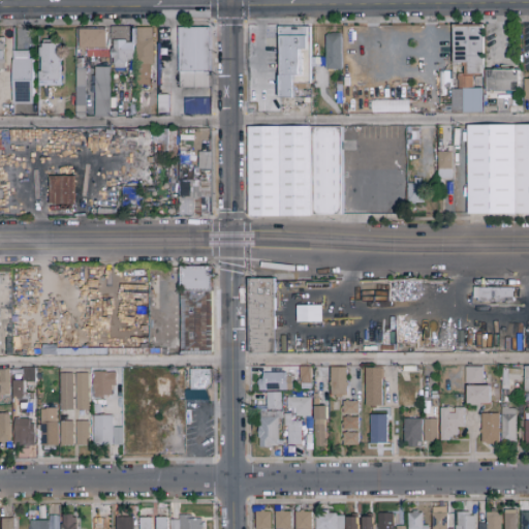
[(132,40),(111,40),(112,27),(121,28),(126,28),(131,28),(132,31),(132,40)]
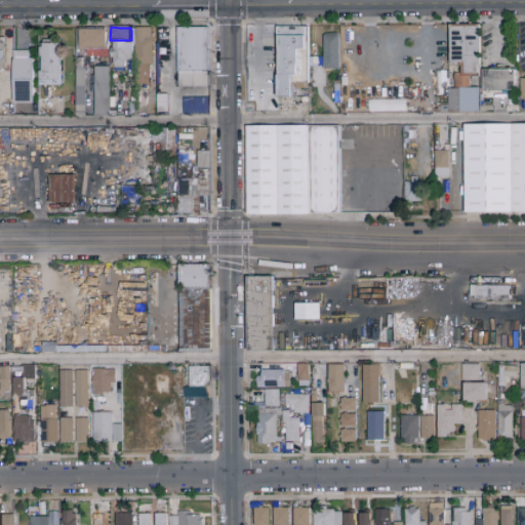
[(479,74),(465,74),(465,64),(450,64),(450,27),(480,27),(480,67),(479,67),(479,74)]
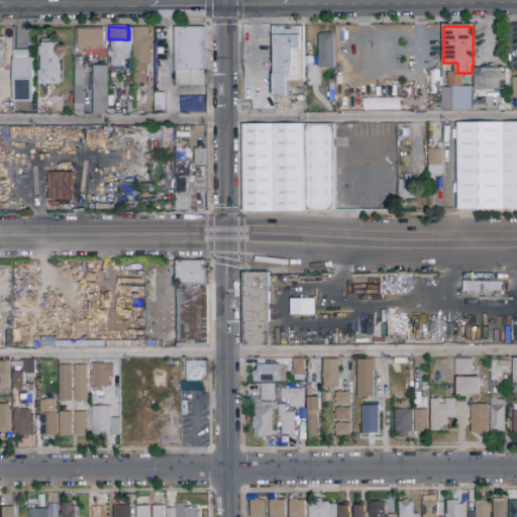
[(146,86),(134,85),(134,64),(133,64),(133,40),(134,40),(134,27),(150,28),(149,64),(147,64),(146,86)]
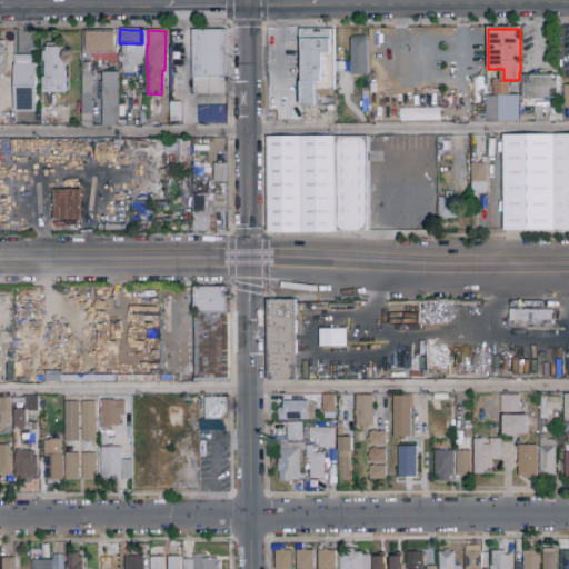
[(301,107),(301,30),(336,31),(336,91),(317,91),(317,107),(301,107)]
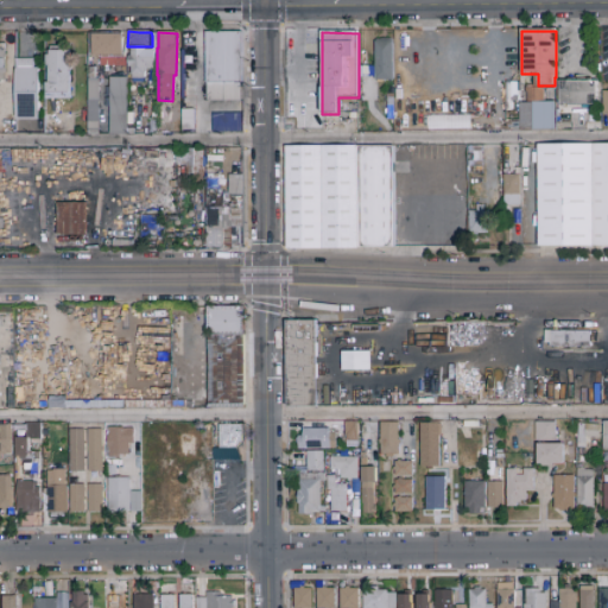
[(242,33),(242,87),(240,87),(240,101),(207,102),(207,83),(206,33),(242,33)]
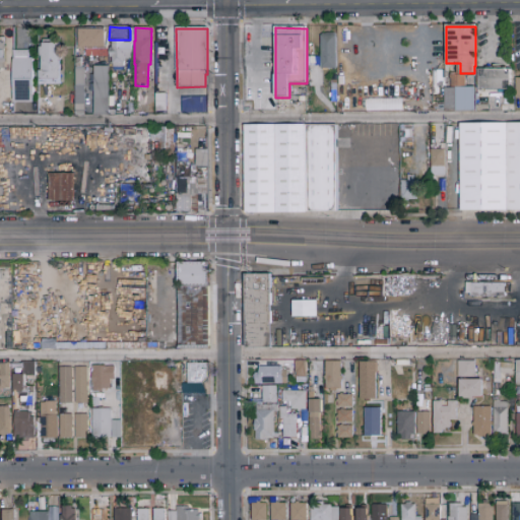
[(105,48),(79,49),(79,29),(105,29),(105,48)]
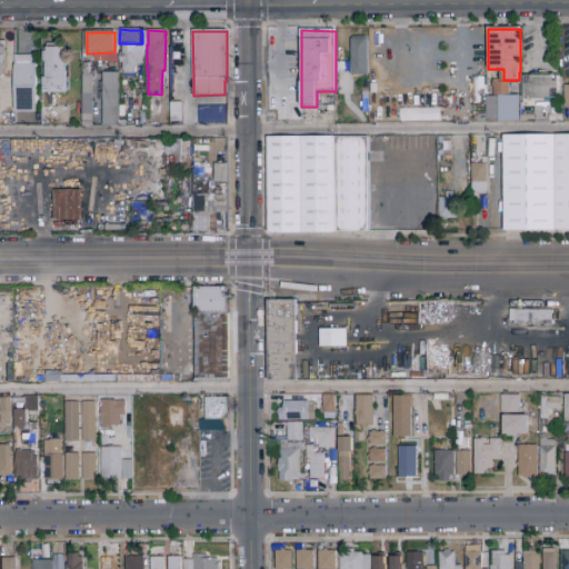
[(368,77),(351,77),(351,38),(368,38),(368,77)]
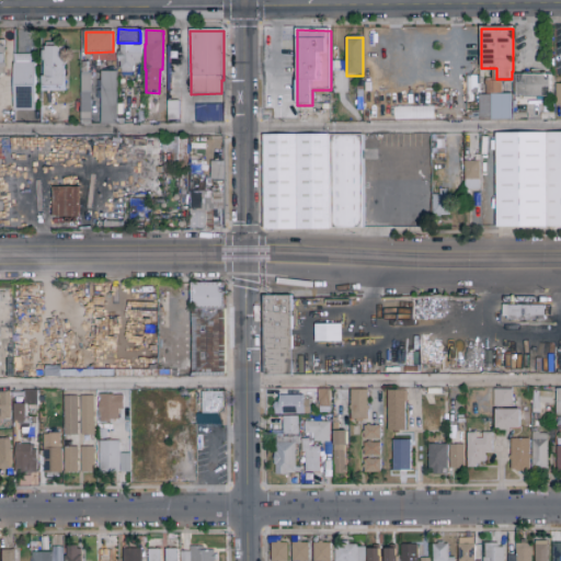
[(142,48),(142,58),(135,58),(135,72),(133,72),(133,77),(123,77),(123,69),(122,69),(122,63),(118,59),(118,50),(121,50),(121,43),(135,44),(135,48),(142,48)]
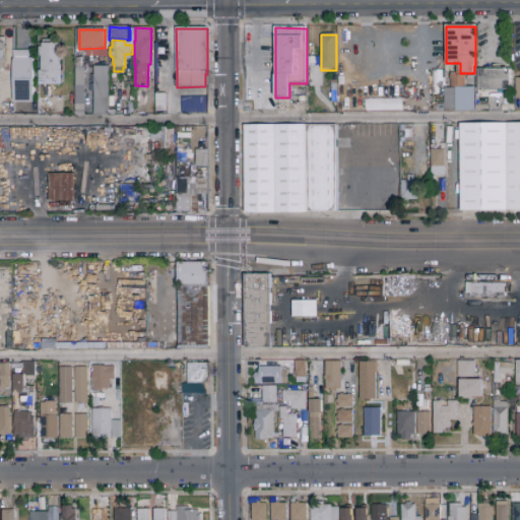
[(60,85),(40,85),(40,71),(43,71),(43,57),(40,57),(40,48),(44,48),(44,44),(60,44),(60,85)]
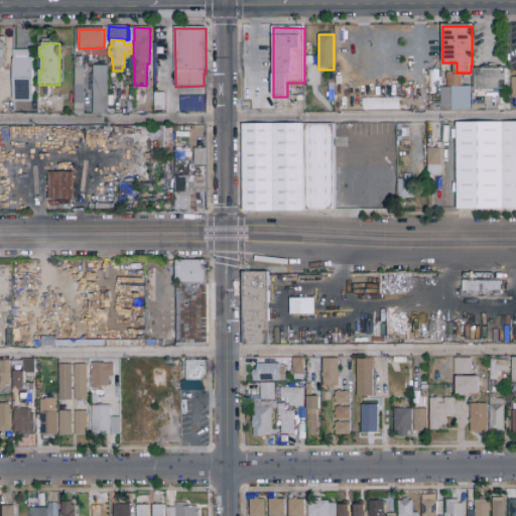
[(33,102),(13,102),(13,59),(23,59),(23,58),(33,58),(33,102)]
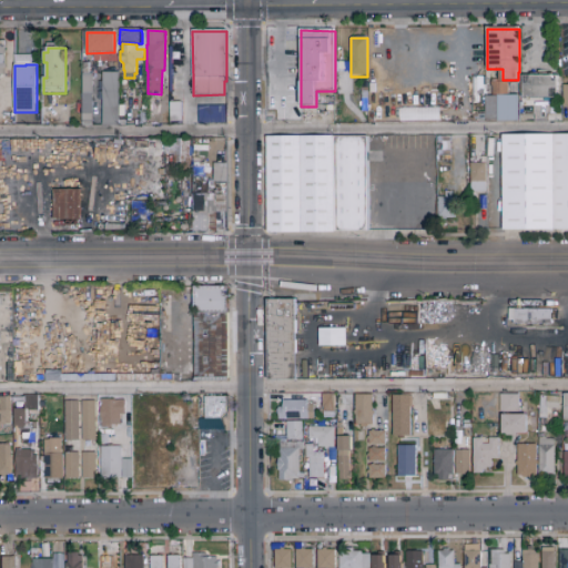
[(119,72),(119,127),(102,127),(102,72),(119,72)]
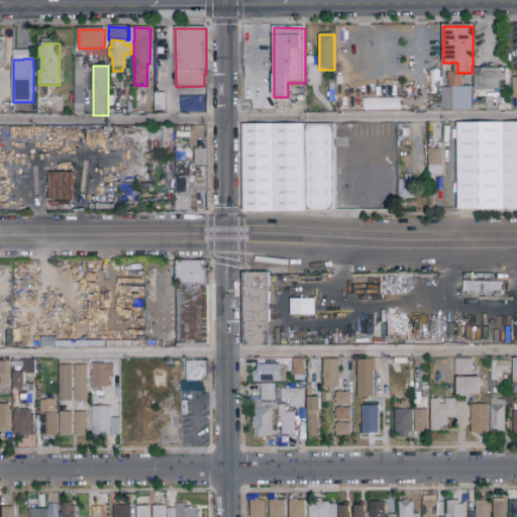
[(84,115),(75,115),(75,86),(76,86),(75,68),(84,68),(84,115)]
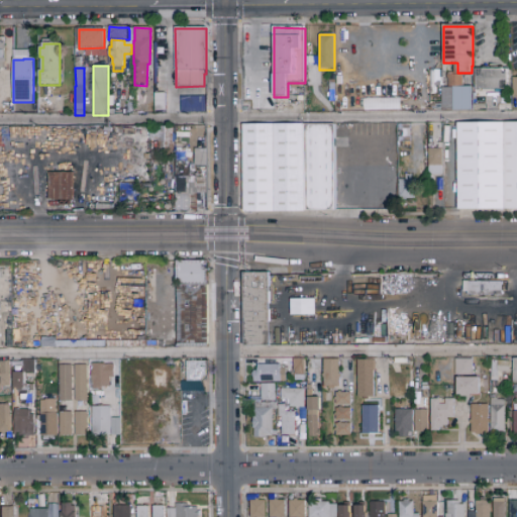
[(476,70),(507,70),(507,90),(476,89),(476,70)]
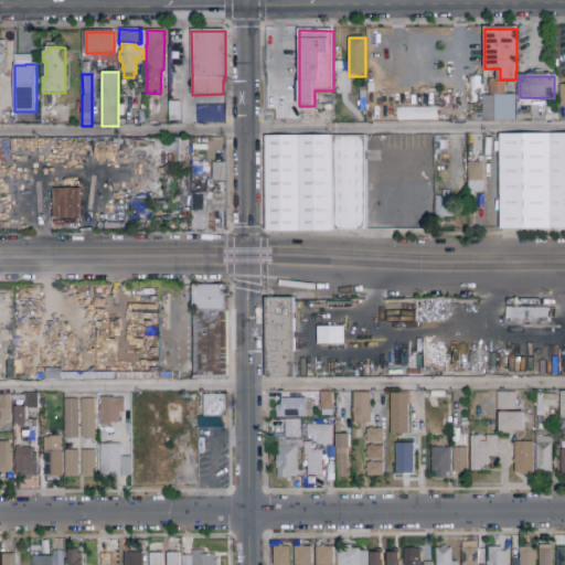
[(489,82),(505,82),(505,95),(489,95),(489,82)]
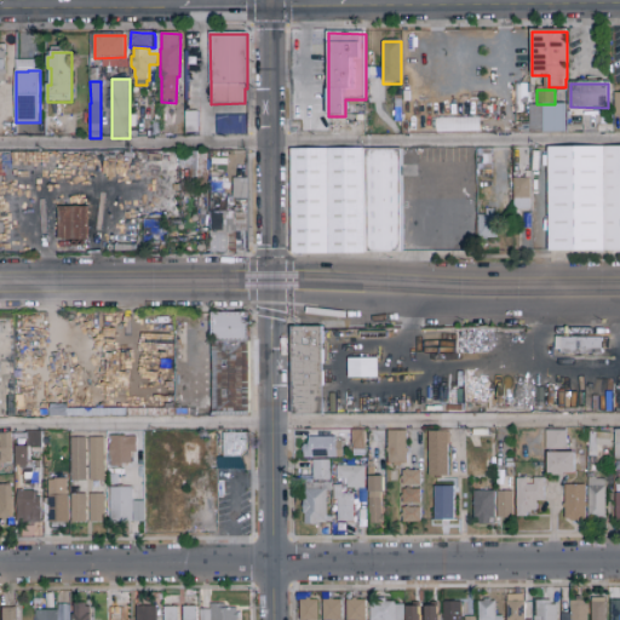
[(529,105),(543,105),(544,133),(530,133),(529,105)]
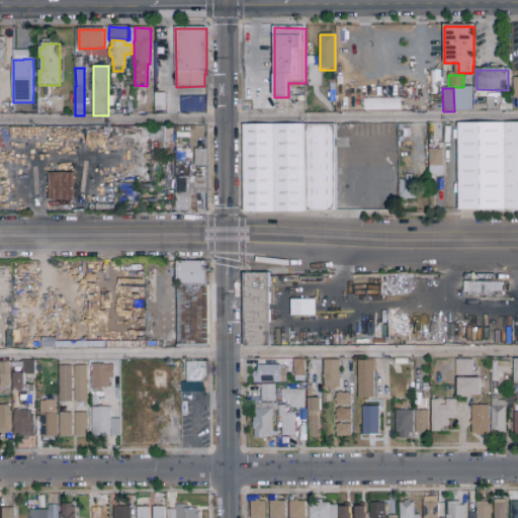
[(166,112),(155,112),(155,94),(166,93),(166,112)]
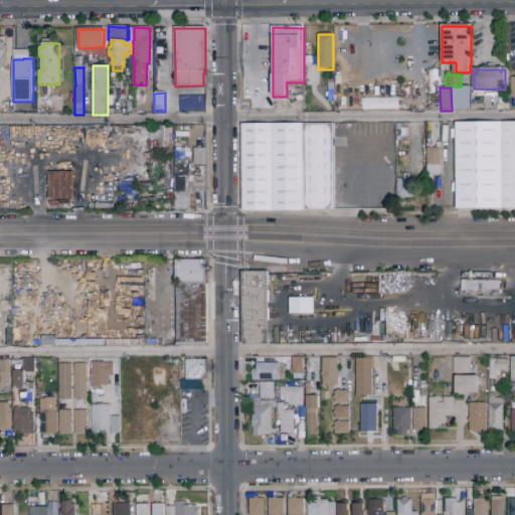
[(202,94),(177,95),(178,112),(203,111),(202,94)]
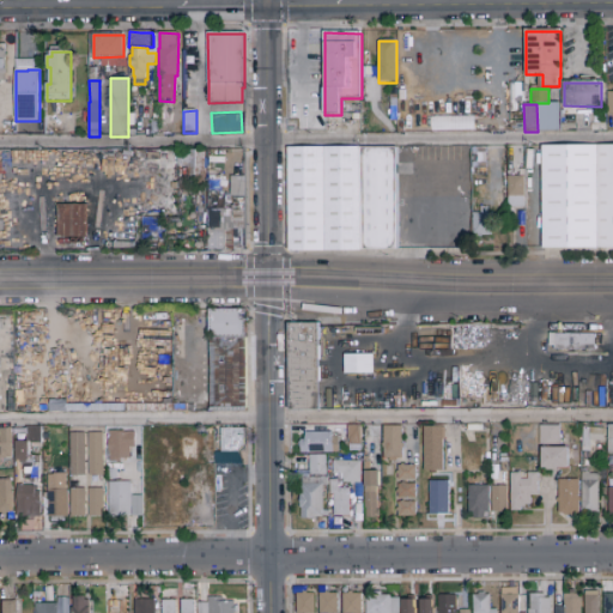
[(473,128),(473,114),(429,115),(430,129),(473,128)]
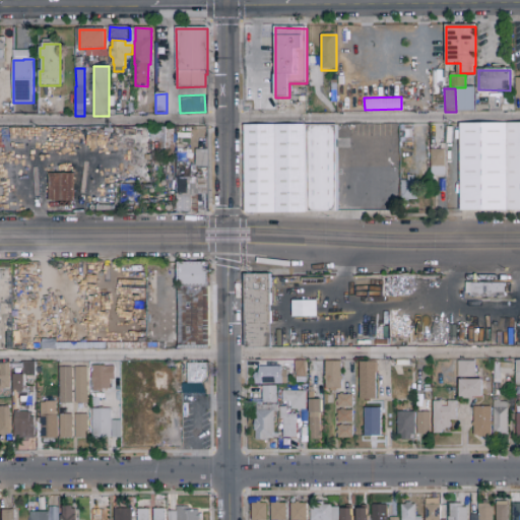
[(506,212),(460,212),(460,124),(506,124),(506,212)]
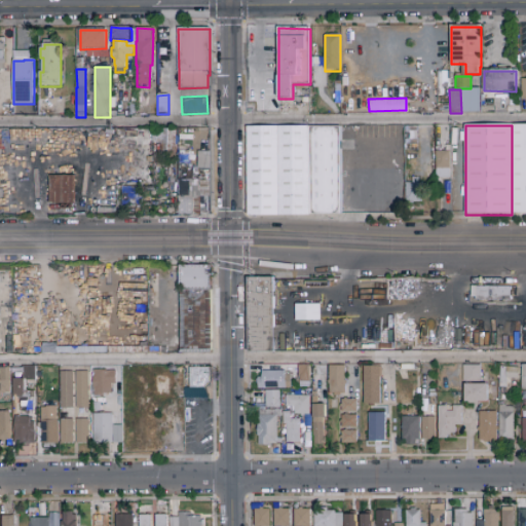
[(525,214),(514,214),(513,125),(525,125),(525,214)]
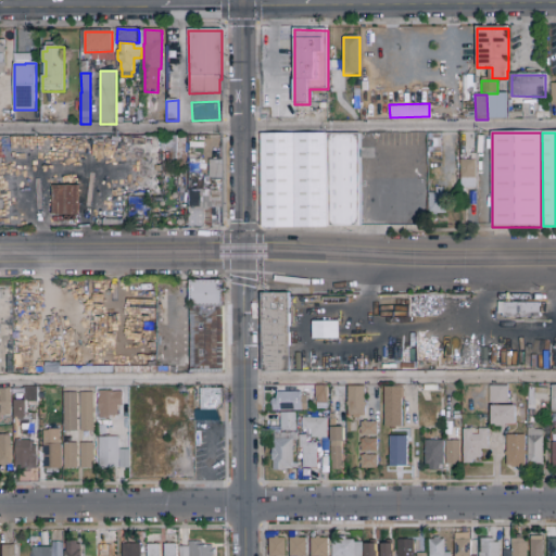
[(327,134),(327,228),(262,228),(261,135),(327,134)]
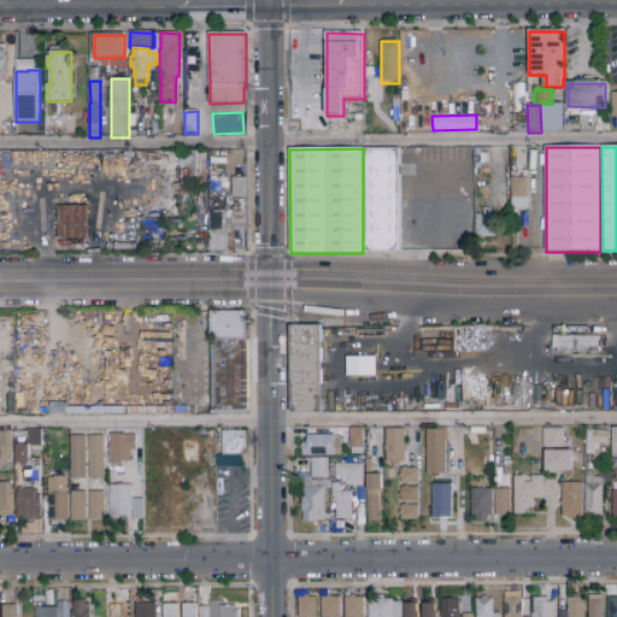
[(401,252),(365,253),(364,150),(400,150),(401,252)]
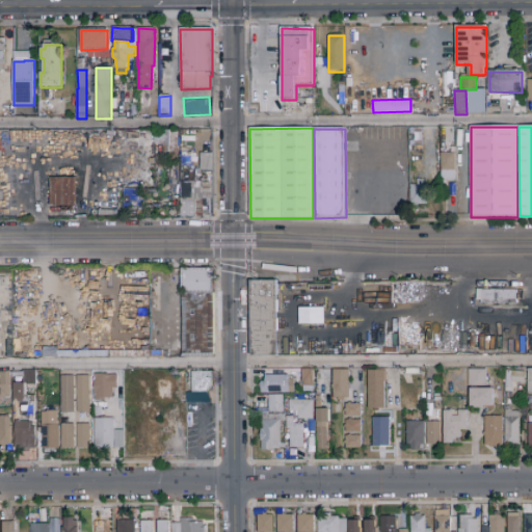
[(178,159),(162,158),(163,145),(156,145),(156,131),(179,131),(178,159)]
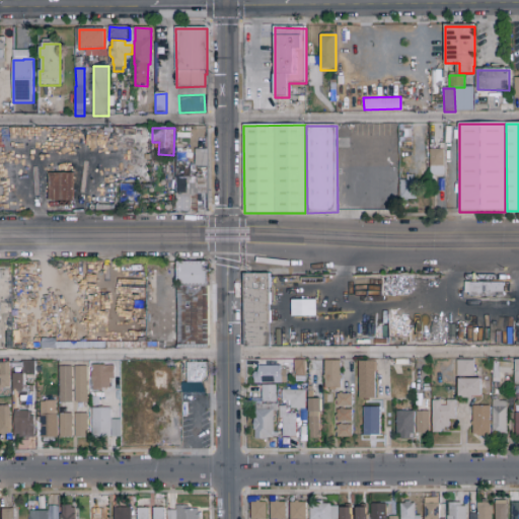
[(207,167),(196,167),(196,150),(207,150),(207,167)]
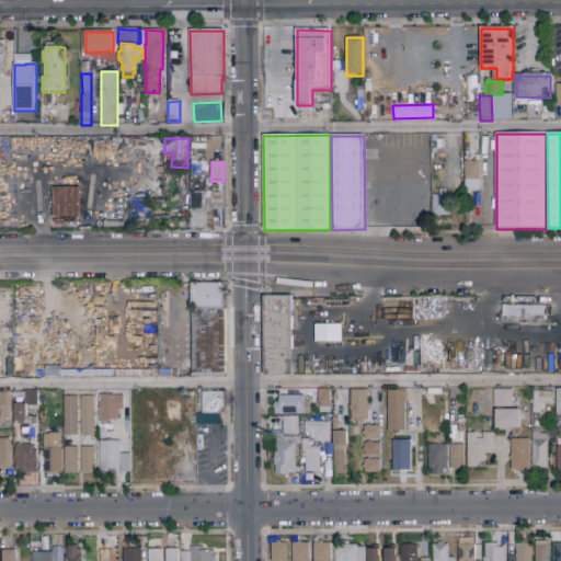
[(466,191),(466,162),(480,162),(480,191),(466,191)]
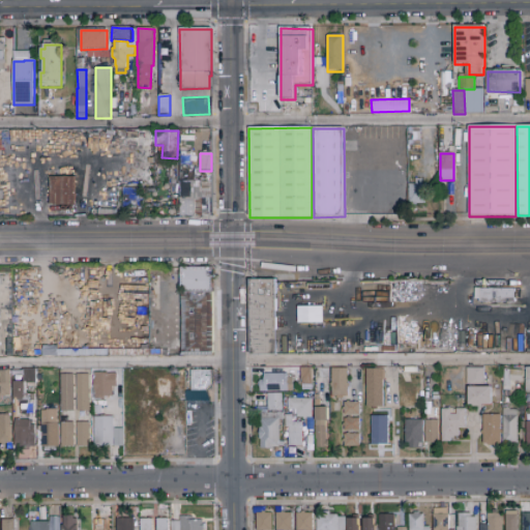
[(76,206),(51,206),(51,177),(62,177),(62,168),(78,168),(78,176),(77,176),(76,206)]
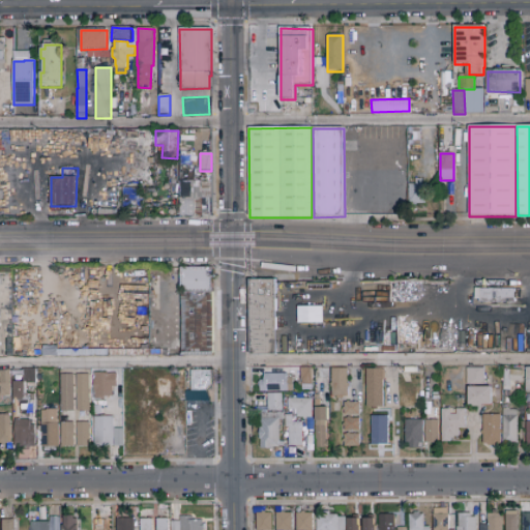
[(409,184),(415,184),(415,179),(421,179),(422,184),(424,184),(424,185),(430,185),(430,201),(424,201),(424,204),(416,204),(416,205),(410,205),(410,204),(409,204),(409,184)]
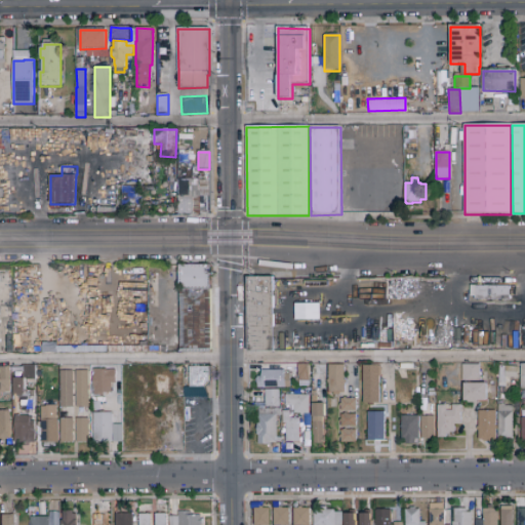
[(210,215),(179,215),(179,179),(200,179),(200,182),(210,182),(210,215)]
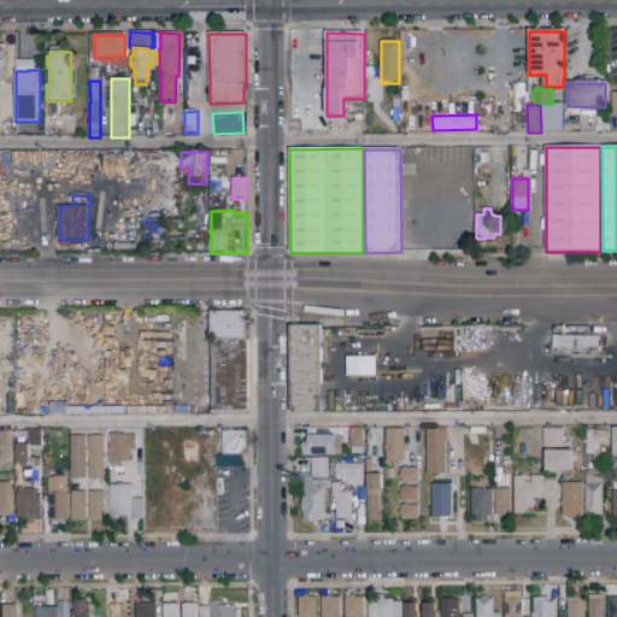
[(248,415),(211,415),(211,341),(212,341),(212,312),(248,312),(248,415)]
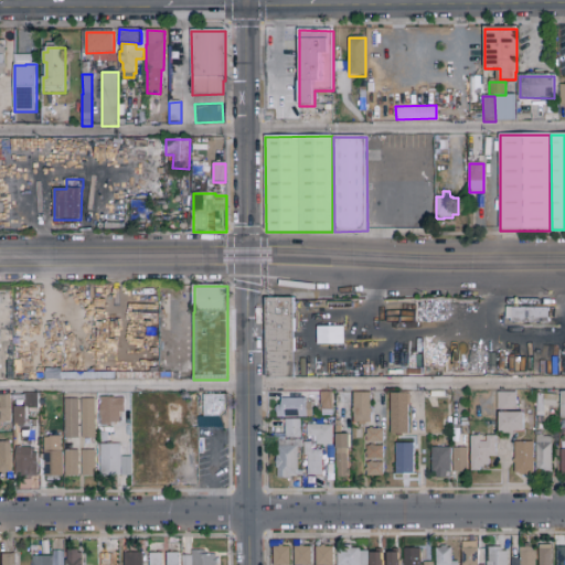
[(296,379),(266,379),(266,298),(295,298),(296,379)]
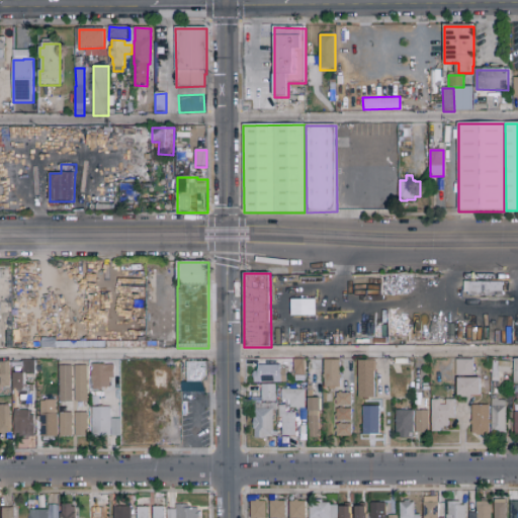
[(464,282),(503,282),(503,285),(509,285),(508,297),(503,297),(503,296),(468,295),(468,293),(464,293),(464,282)]
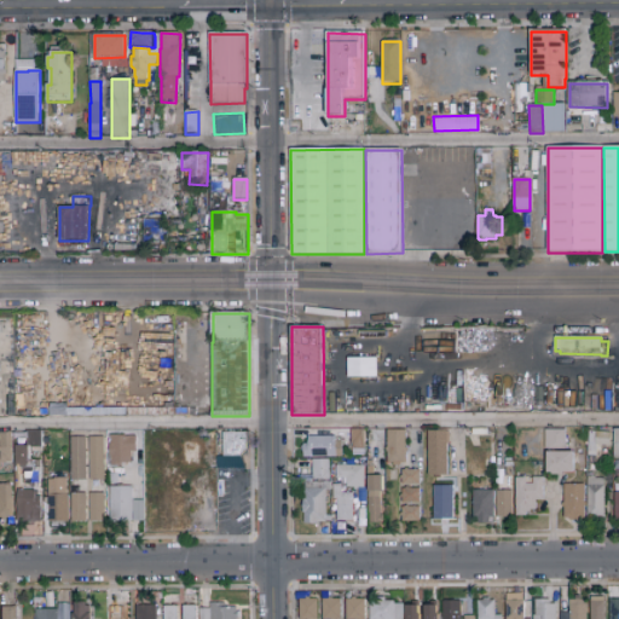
[(348,359),(377,358),(377,377),(348,379),(348,359)]
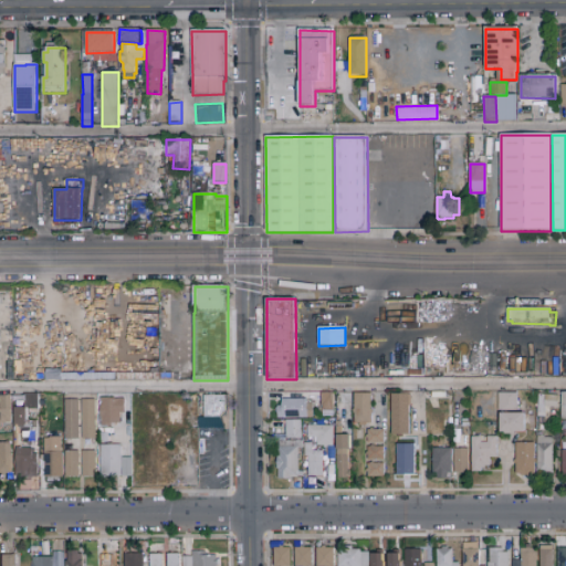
[(521,374),(505,374),(505,360),(519,360),(519,367),(521,367),(521,374)]
